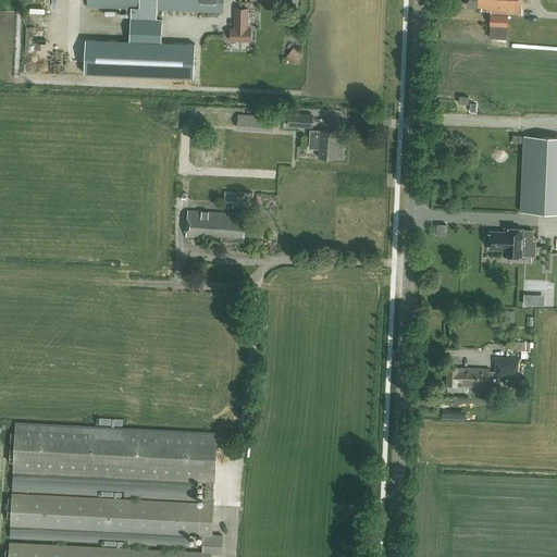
[(87,0),(87,5),(131,8),(131,17),(157,19),(157,9),(223,12),(223,0),(87,0)]
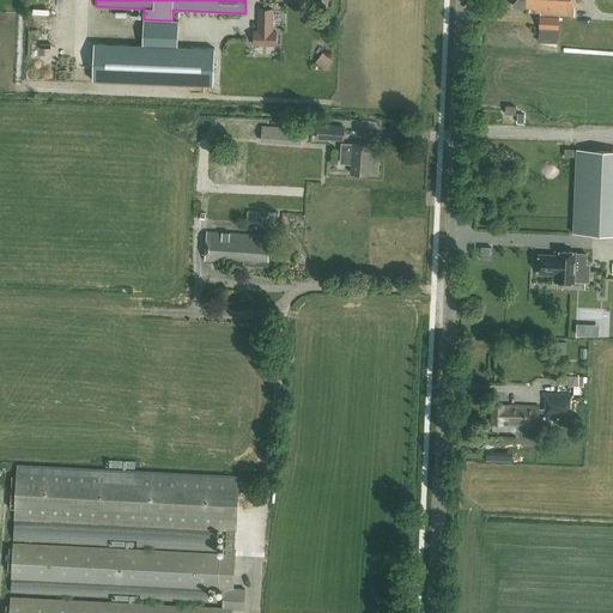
[(539,13),(560,14),(574,16),(575,16),(575,0),(514,0),(514,6),(529,6),(529,11),(539,11),(539,13)]
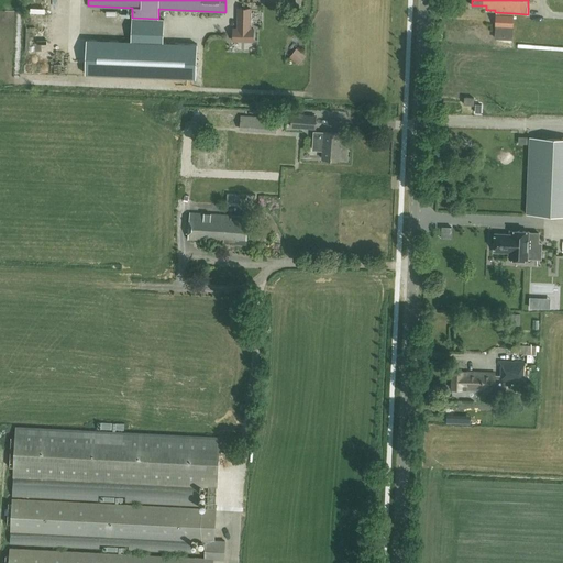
[(238,9),(238,29),(233,29),(233,41),(253,41),(253,29),(250,29),(250,9),(238,9)]
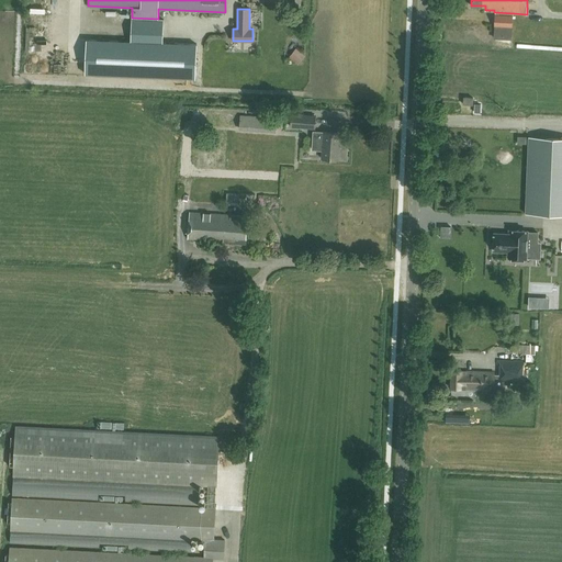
[(495,14),(494,26),(512,27),(513,15),(495,14)]
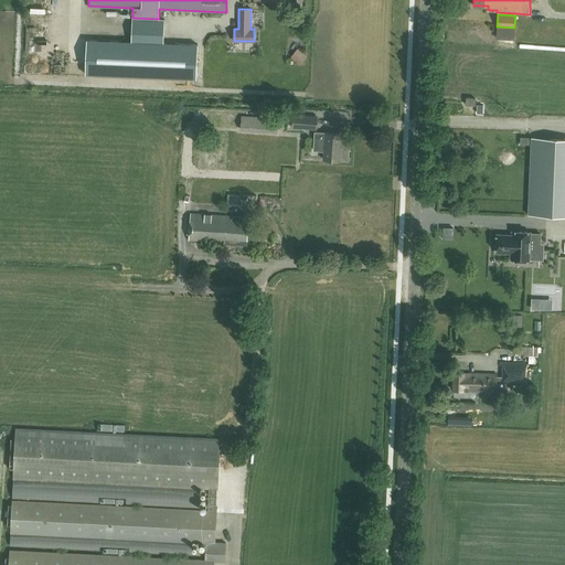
[(258,40),(259,52),(270,51),(270,39),(258,40)]
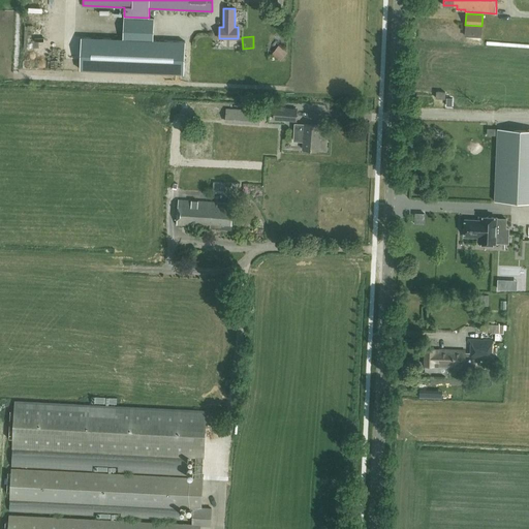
[(185,41),(82,37),(80,69),(184,74),(185,41)]
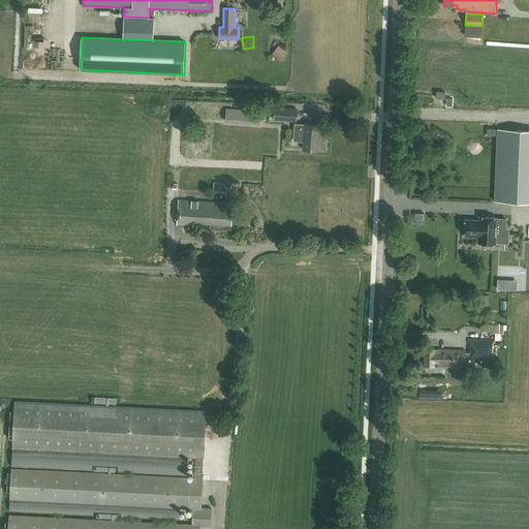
[(281,49),(276,56),(281,60),(286,53),(281,49)]
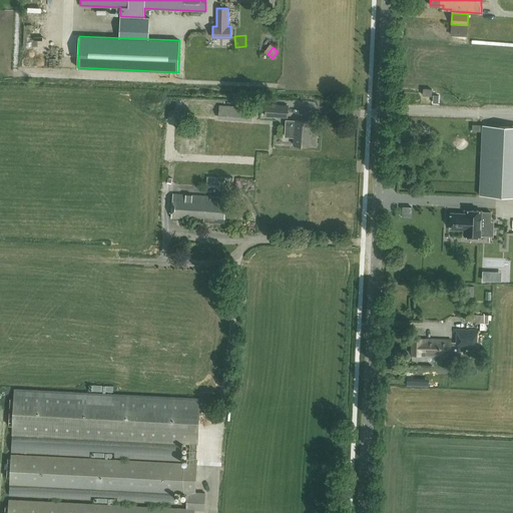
[(268,104),(268,115),(290,116),(290,105),(268,104)]
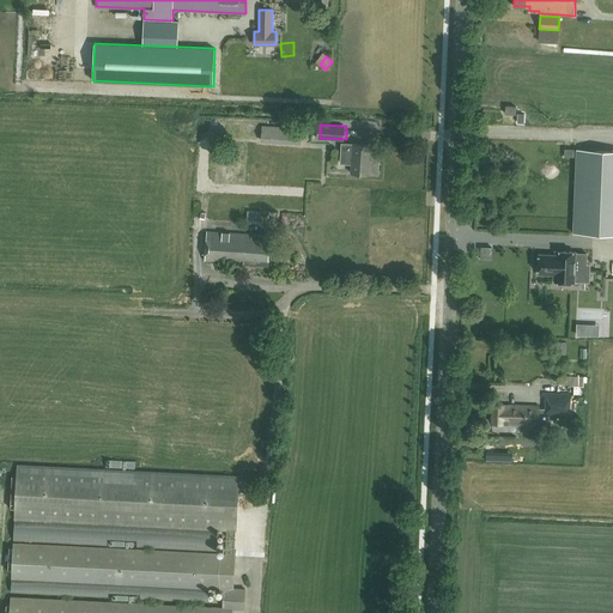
[(371,145),(352,144),(341,144),(340,163),(351,164),(351,173),(370,174),(371,145)]
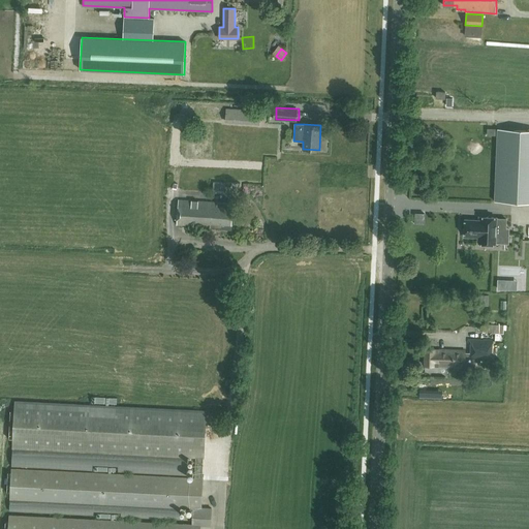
[(210,160),(212,127),(195,127),(194,159),(210,160)]
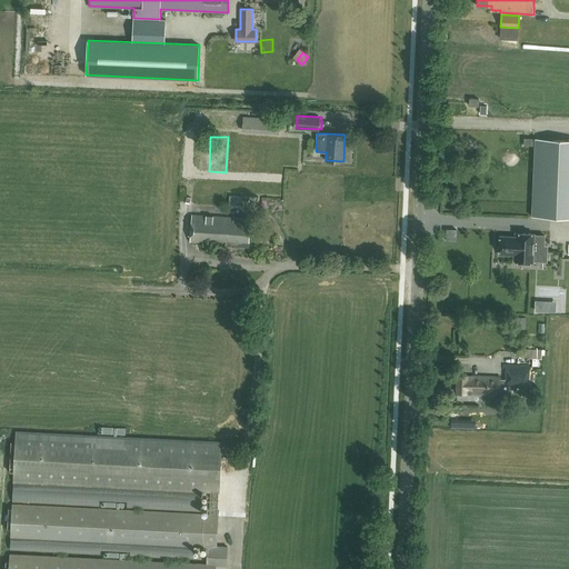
[(568,139),(536,138),(532,216),(568,217),(568,139)]
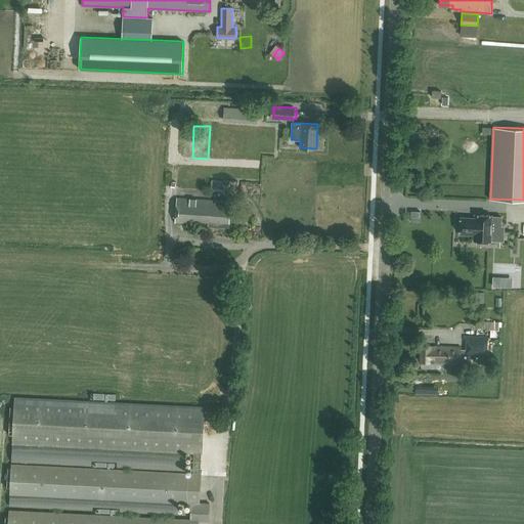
[(208,226),(229,227),(230,202),(176,199),(175,223),(208,224),(208,226)]
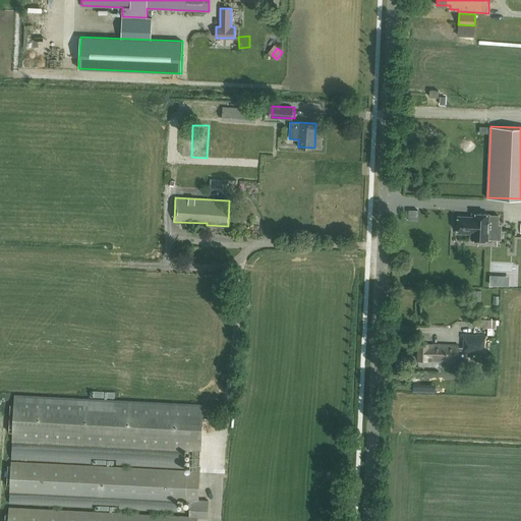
[(471,217),(457,217),(457,232),(470,233),(470,239),(474,239),(474,242),(484,242),(484,239),(486,239),(486,229),(497,230),(498,216),(487,215),(471,214),(471,217)]
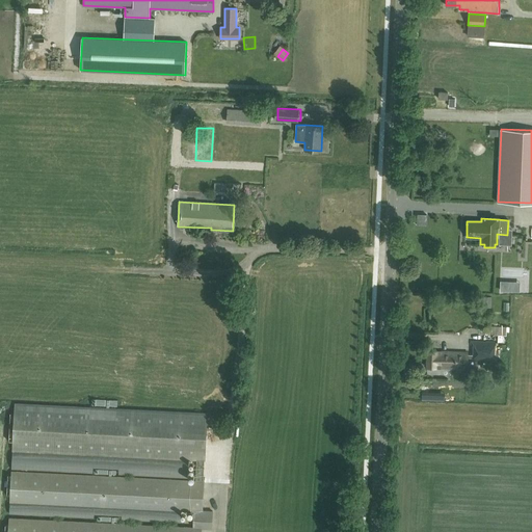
[(441,369),(467,369),(468,358),(494,360),(494,343),(474,342),(474,355),(468,355),(468,353),(436,352),(427,352),(427,369),(441,369)]
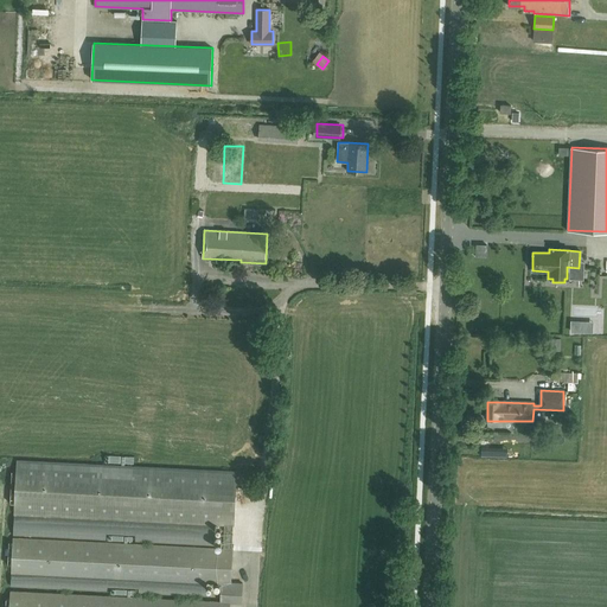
[(231,583),(232,549),(234,525),(237,472),(18,461),(14,515),(224,525),(223,549),(13,538),(12,573),(222,583),(221,602),(11,592),(10,606),(229,606),(230,604),(242,604),(243,583),(231,583)]
